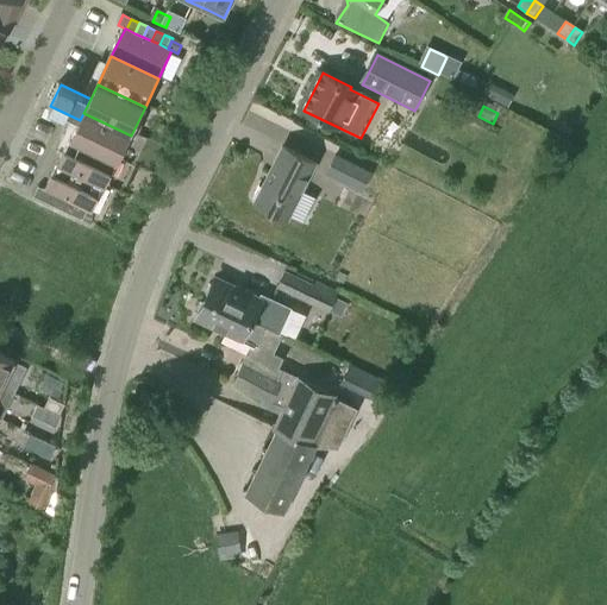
[(117,165),(131,136),(83,113),(80,120),(69,143),(117,165)]
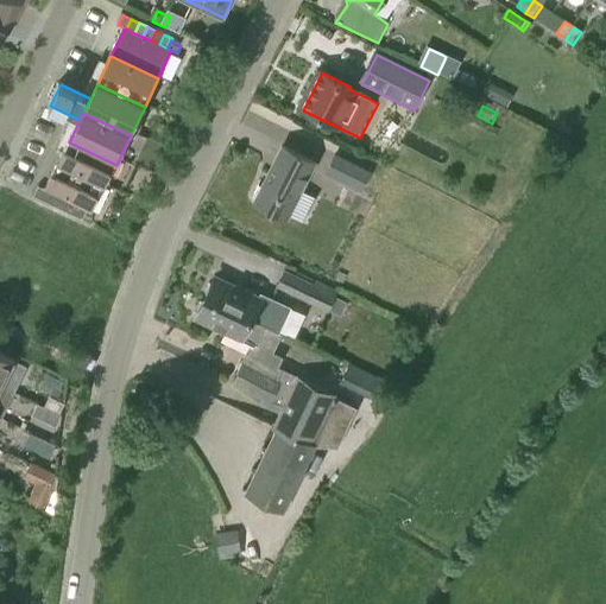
[(105,190),(117,165),(69,142),(57,167),(105,190)]
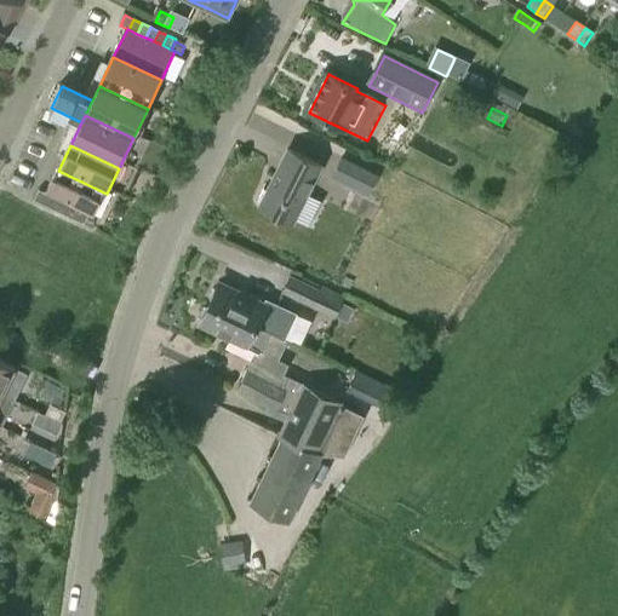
[(295,224),(322,167),(290,151),(269,194),(265,193),(261,203),(263,205),(262,208),(295,224)]
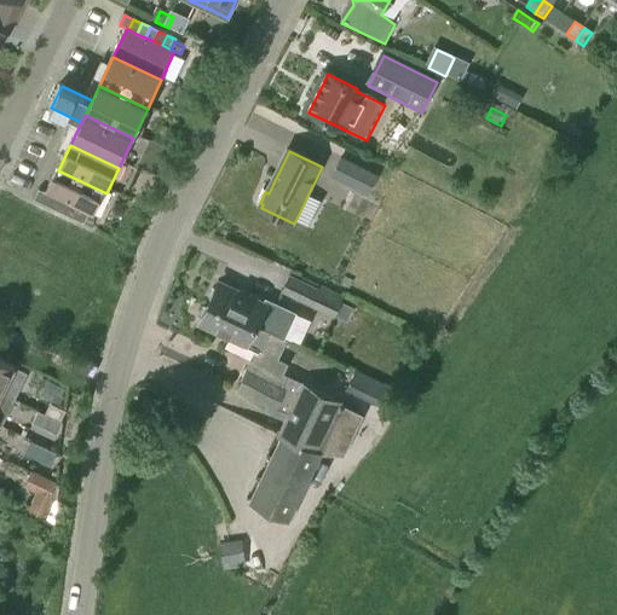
[(344,161),(334,179),(369,196),(379,178),(344,161)]
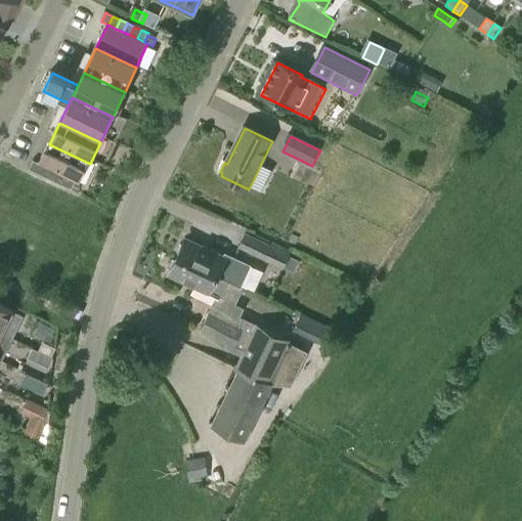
[(77,182),(80,184),(90,164),(49,144),(40,164),(41,165),(48,169),(55,172),(62,175),(70,179),(77,182)]
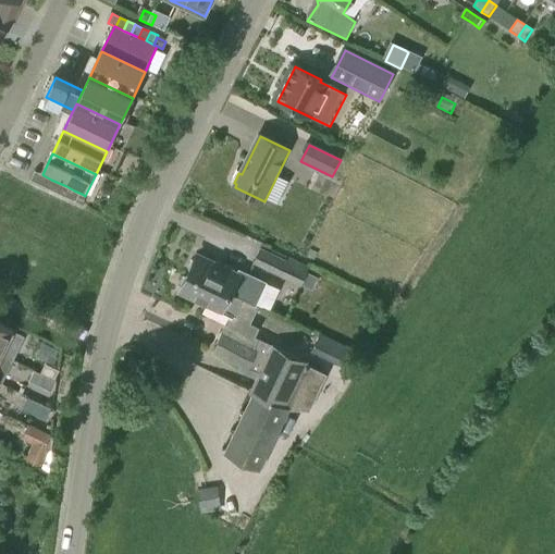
[(32,181),(39,185),(44,175),(42,174),(36,172),(32,181)]
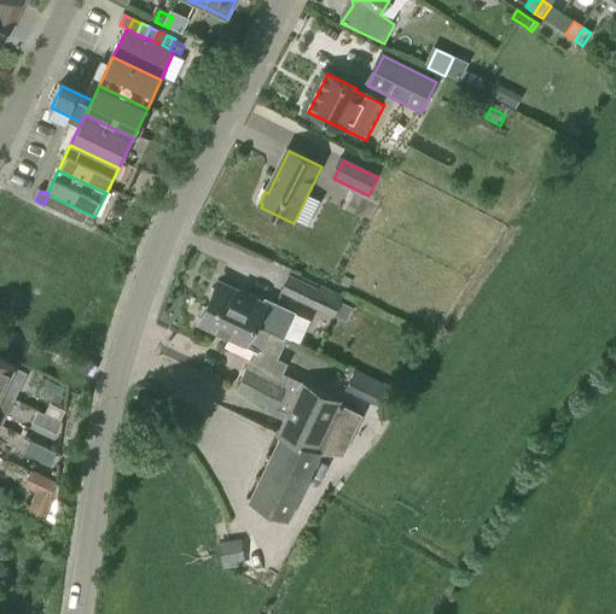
[(44,205),(52,209),(57,199),(48,194),(44,205)]
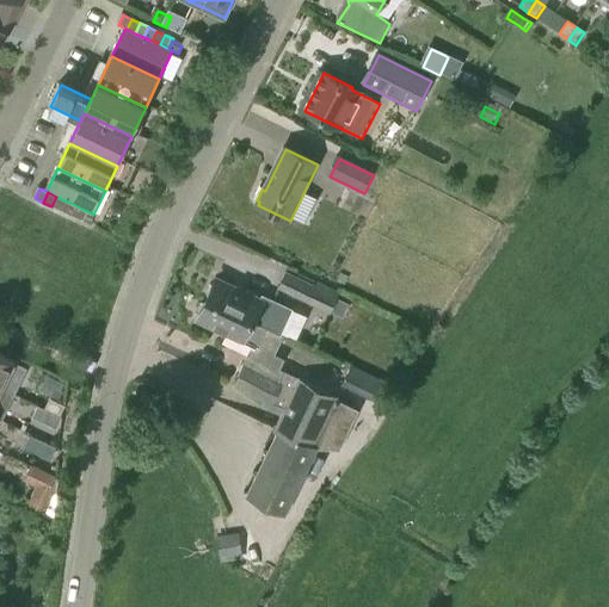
[(51,206),(60,210),(65,200),(56,197),(51,206)]
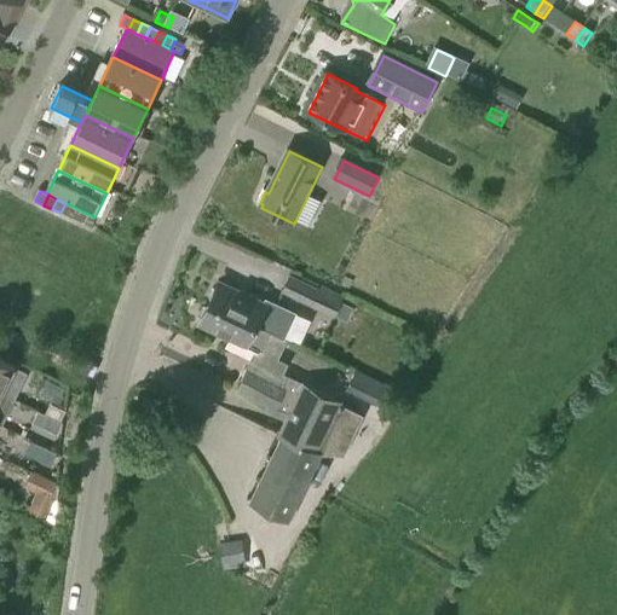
[(61,213),(69,218),(74,207),(65,203),(61,213)]
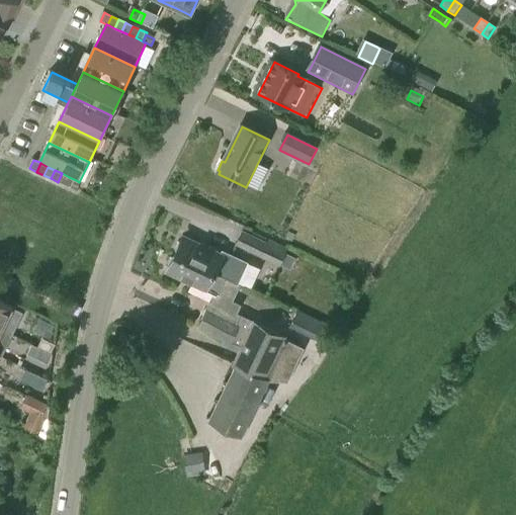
[(58,182),(65,185),(69,177),(62,173),(58,182)]
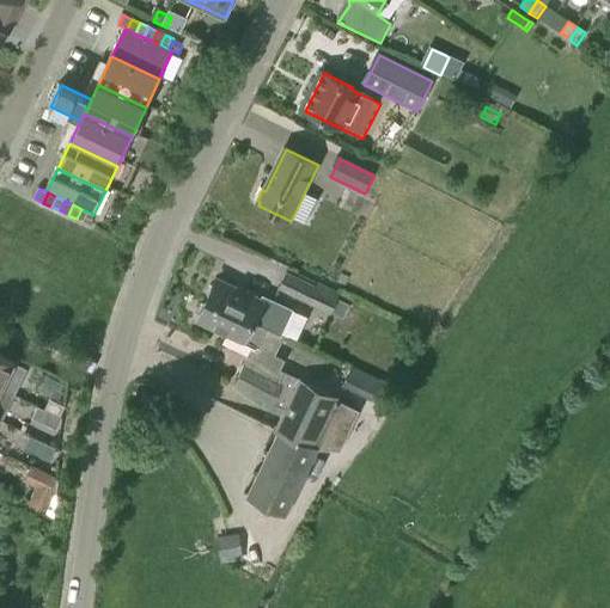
[(77,219),(85,222),(90,213),(81,209),(77,219)]
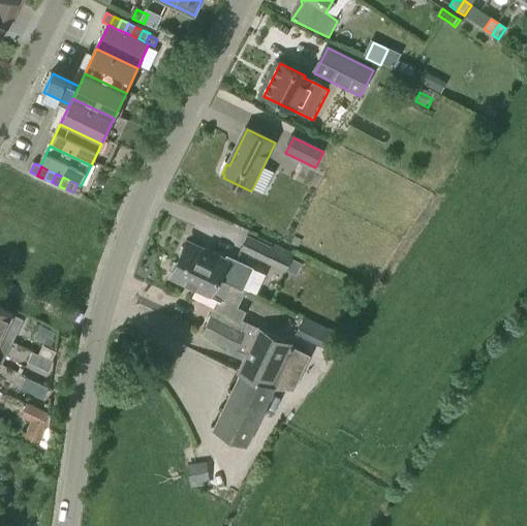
[(250,238),(243,252),(286,274),(296,255),(276,246),(274,249),(250,238)]
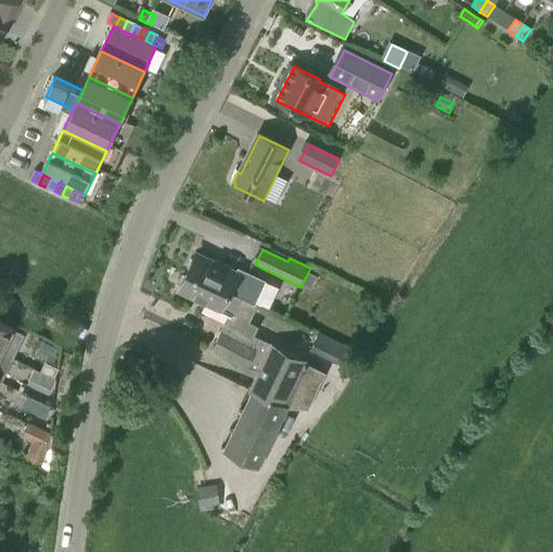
[(224,269),(207,260),(198,256),(190,273),(207,282),(258,306),(259,306),(256,304),(267,283),(242,270),(241,272),(227,266),(224,269)]
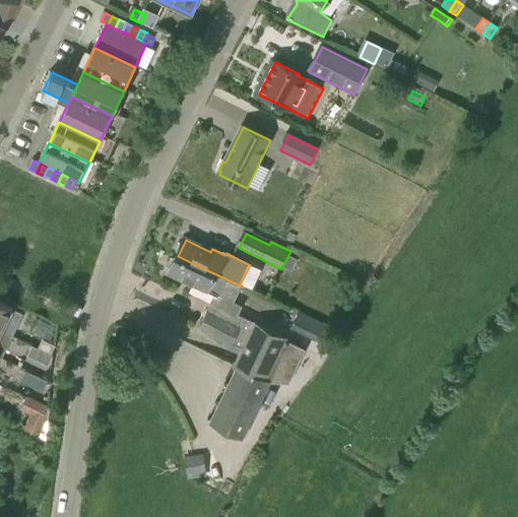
[(288,339),(239,315),(243,307),(235,303),(242,286),(194,264),(178,256),(170,271),(194,283),(193,285),(223,301),(217,315),(209,312),(202,327),(227,339),(223,345),(241,353),(236,366),(239,368),(210,424),(243,440),(271,382),(270,381),(272,376),(288,383),(305,350),(287,341),(288,339)]
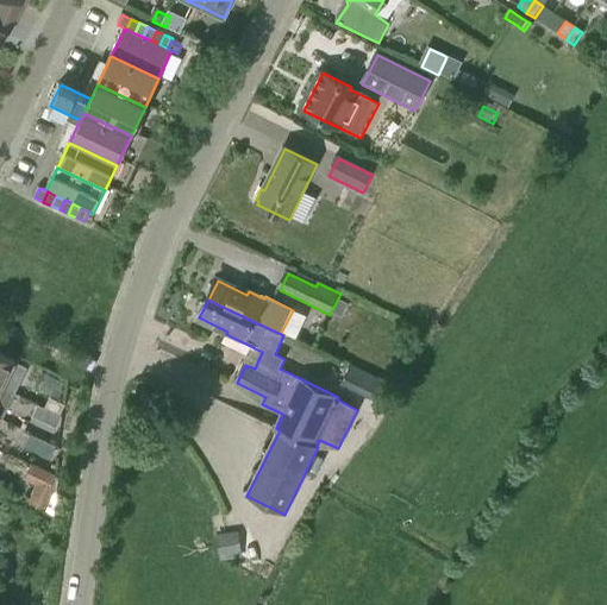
[(0,388),(4,390),(14,395),(26,369),(0,355),(0,388)]
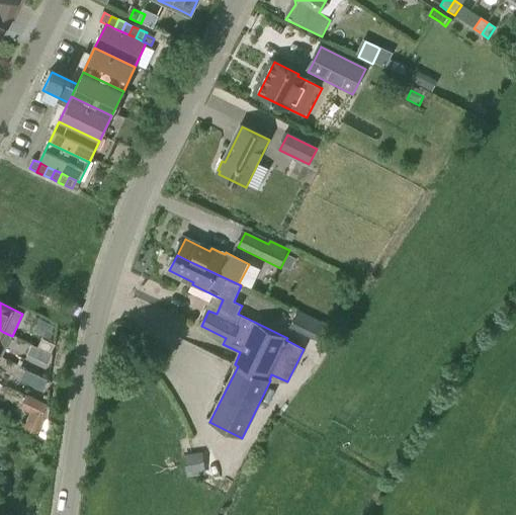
[(328,343),(335,328),(298,311),(290,328),(317,340),(318,338),(328,343)]
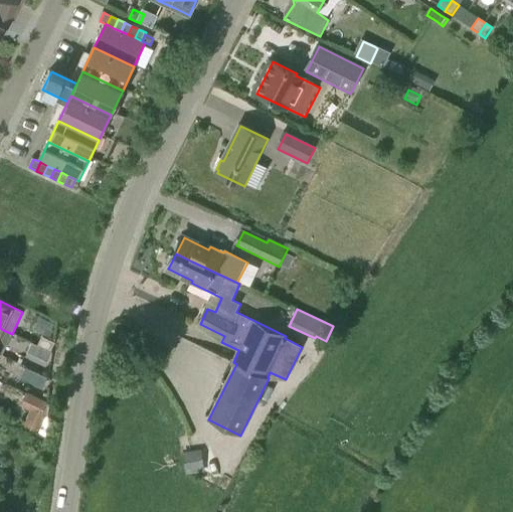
[(0,355),(1,356),(12,334),(3,330),(0,328),(0,355)]
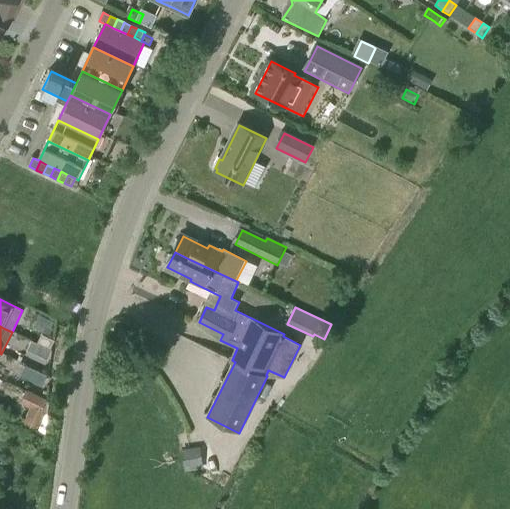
[(52,352),(56,343),(43,336),(39,345),(43,347),(52,352)]
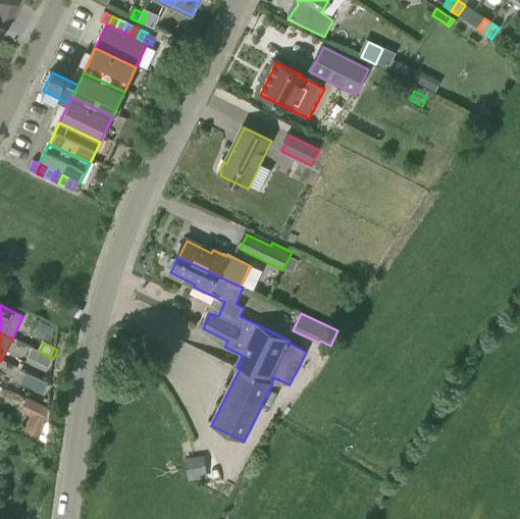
[(55,360),(53,359),(44,354),(39,364),(50,369),(55,360)]
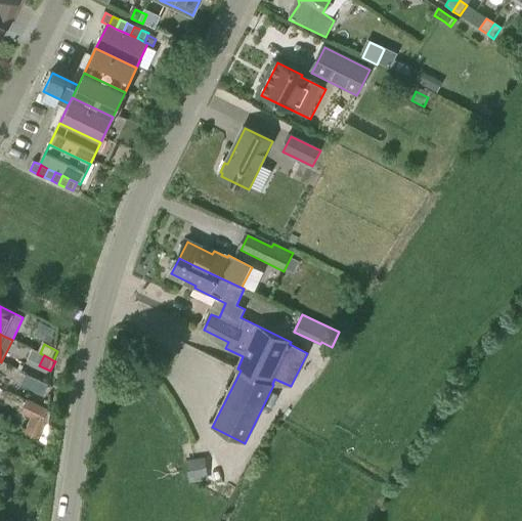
[(43,397),(48,386),(38,381),(33,391),(43,397)]
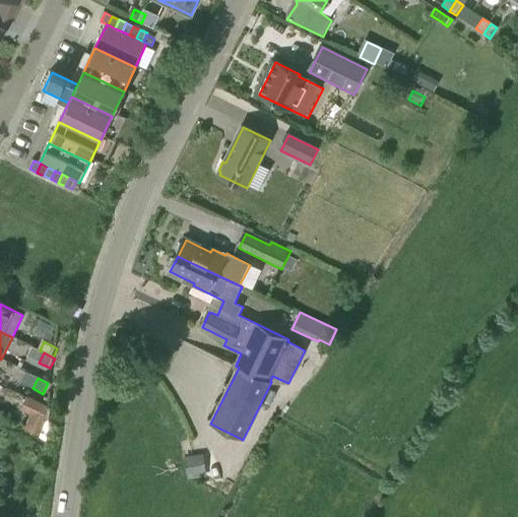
[(40,438),(47,424),(31,416),(24,431),(40,438)]
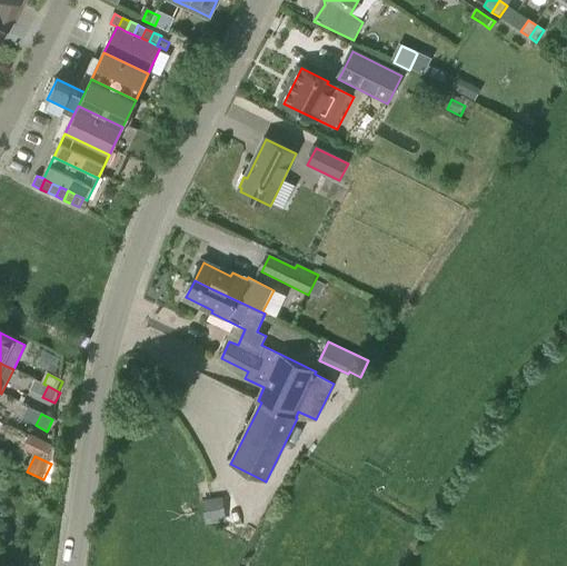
[(207,527),(228,523),(224,499),(202,503),(207,527)]
